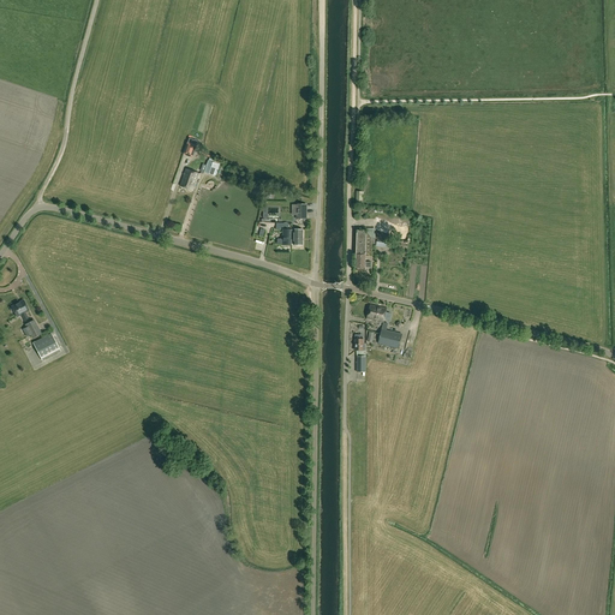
[(198,143),(189,139),(185,153),(193,156),(198,143)]
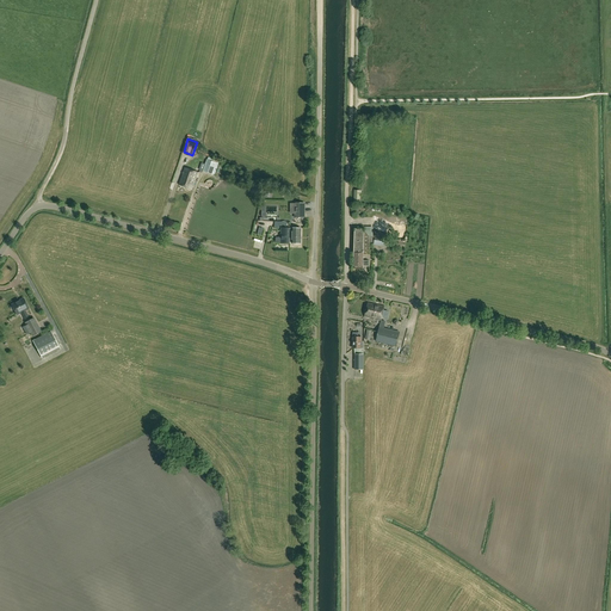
[(217,164),(208,160),(203,172),(213,174),(217,164)]
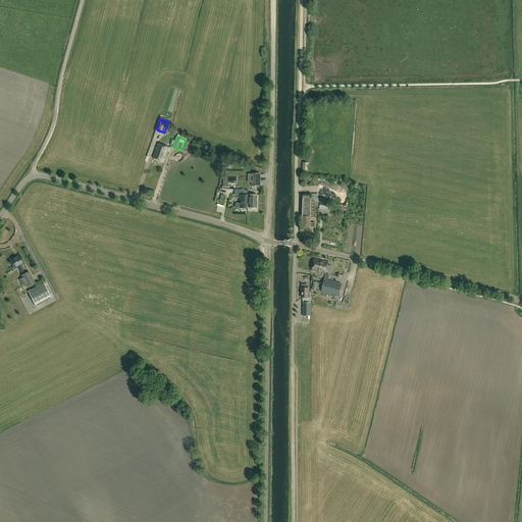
[(169,148),(163,146),(158,144),(156,150),(164,153),(164,152),(167,153),(169,148)]
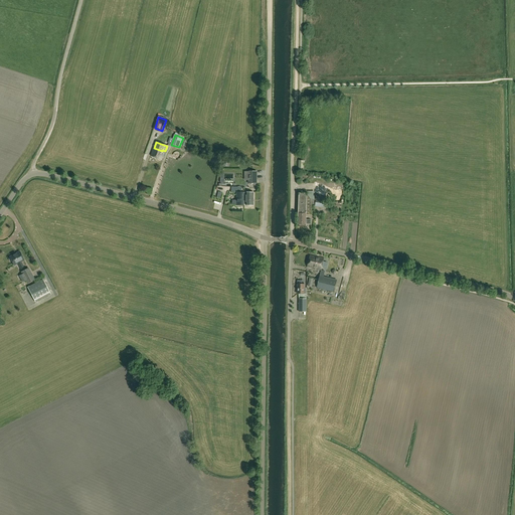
[(162,160),(165,151),(162,150),(162,151),(154,148),(151,156),(162,160)]
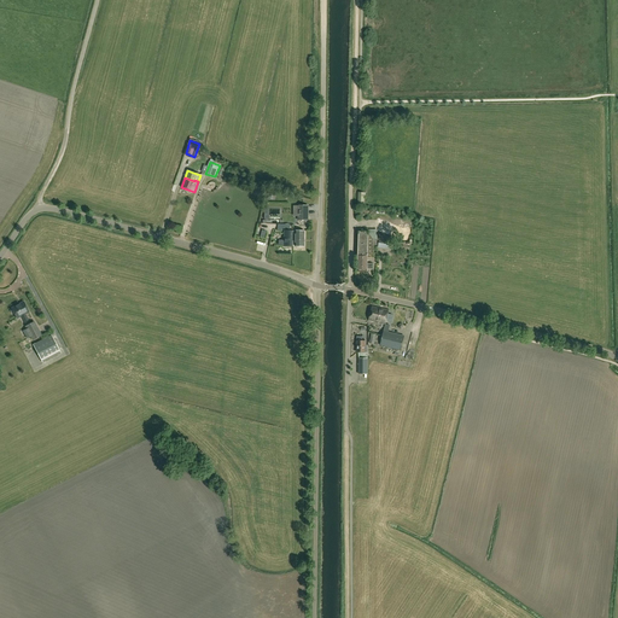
[(309,207),(299,205),(298,220),(308,221),(309,207)]
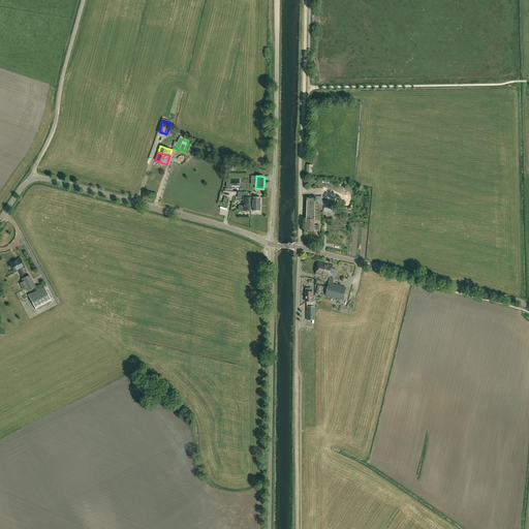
[(324,187),(323,196),(323,197),(348,206),(351,196),(324,187)]
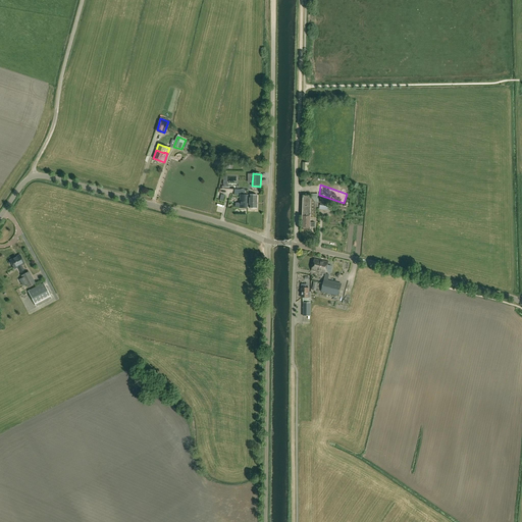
[(250,195),(248,195),(248,207),(250,207),(250,208),(257,208),(258,195),(250,195)]
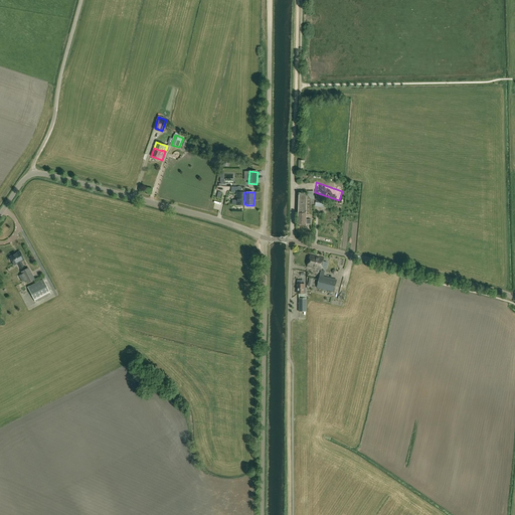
[(312,215),(312,204),(312,201),(307,195),(307,193),(299,193),(299,215),(307,215),(312,215)]
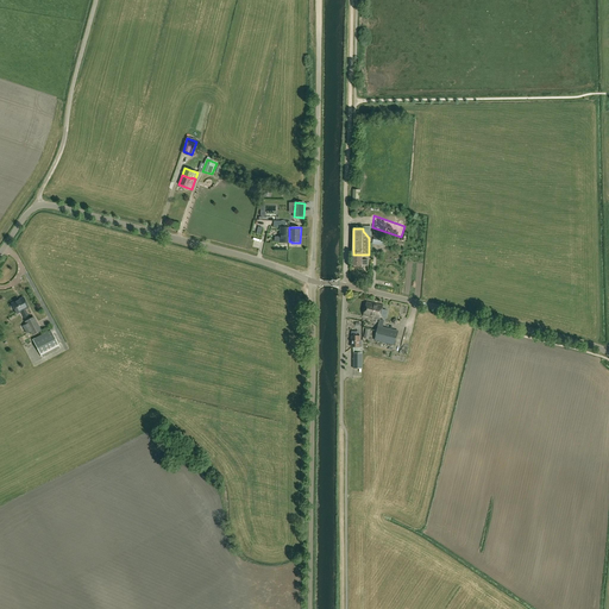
[(363,261),(363,255),(353,255),(352,265),(353,265),(353,268),(362,268),(362,265),(368,265),(368,261),(363,261)]
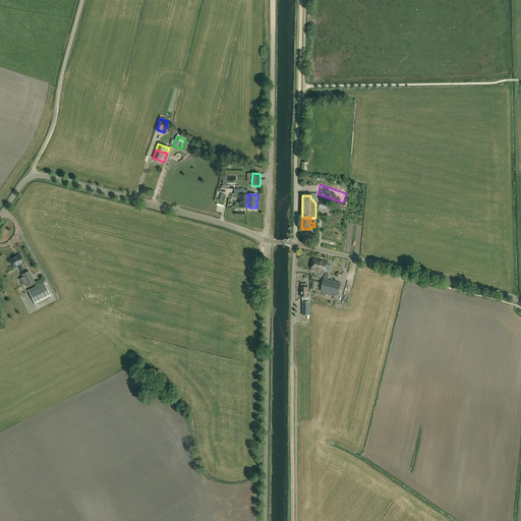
[(9,259),(10,261),(9,262),(10,265),(12,265),(13,267),(20,264),(20,265),(24,263),(20,254),(9,259)]
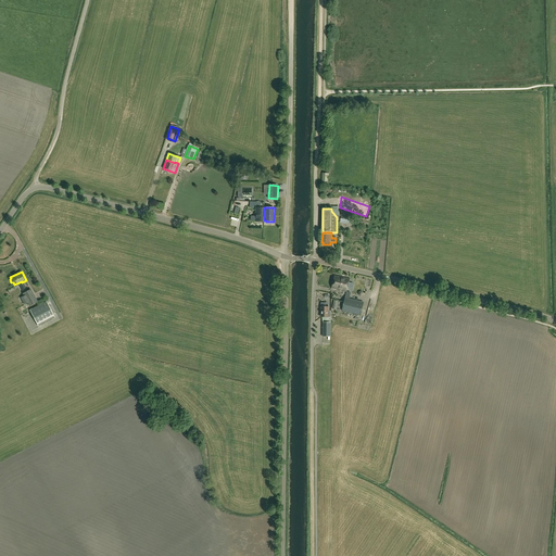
[(350,279),(344,277),(335,275),(332,288),(348,291),(350,279)]
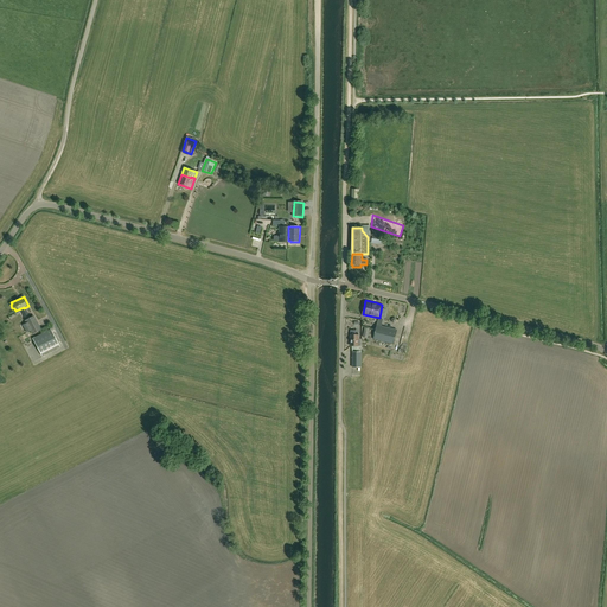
[(33,315),(25,320),(32,333),(40,330),(33,315)]
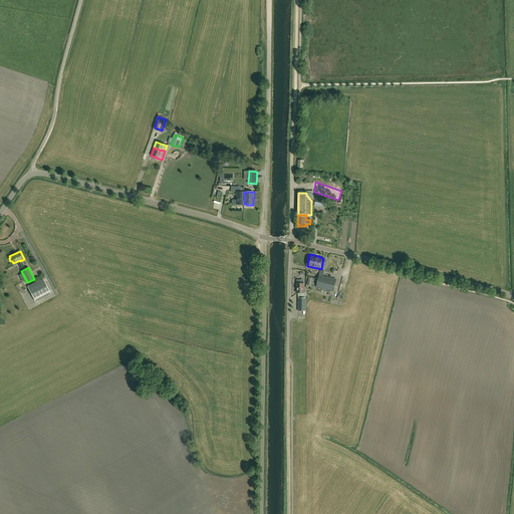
[(316,286),(333,291),(336,279),(319,275),(316,286)]
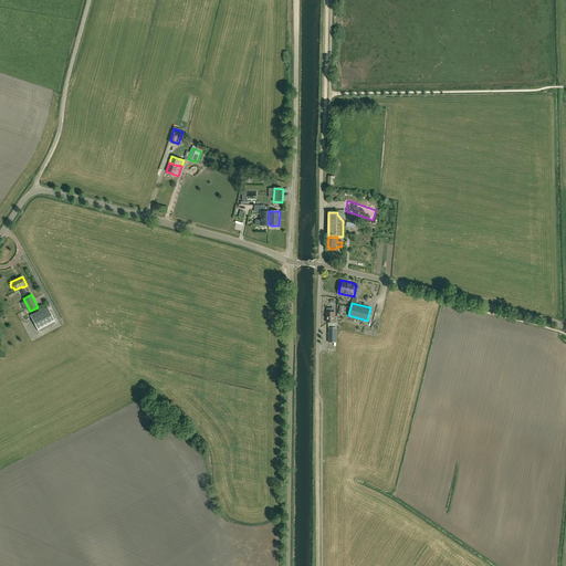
[(37,327),(53,318),(48,307),(30,316),(37,327)]
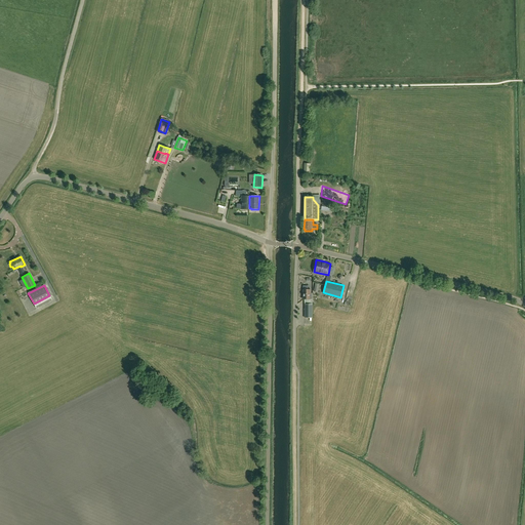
All buildings are outlined.
